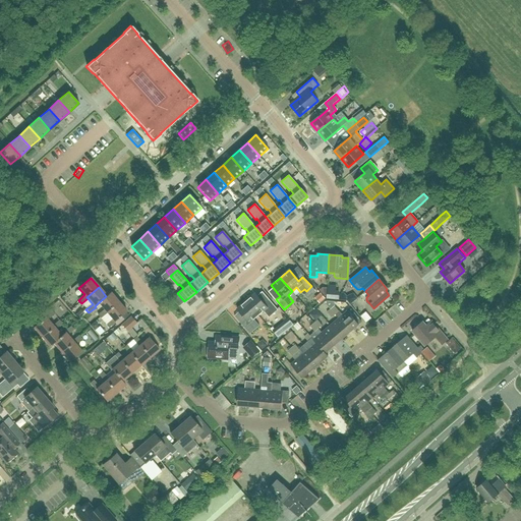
[(320,301),(326,296),(320,288),(313,292),(320,301)]
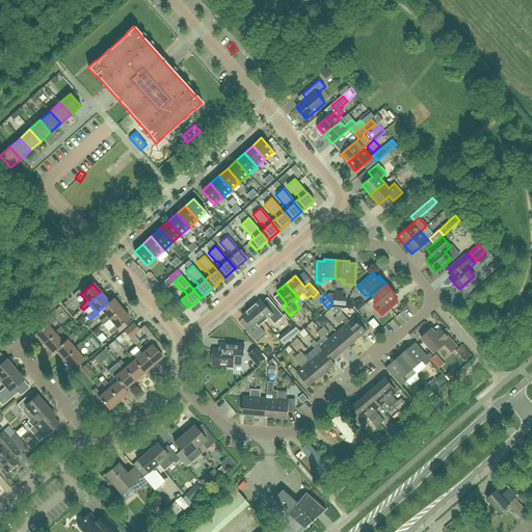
[(346,297),(335,297),(334,304),(346,306),(346,297)]
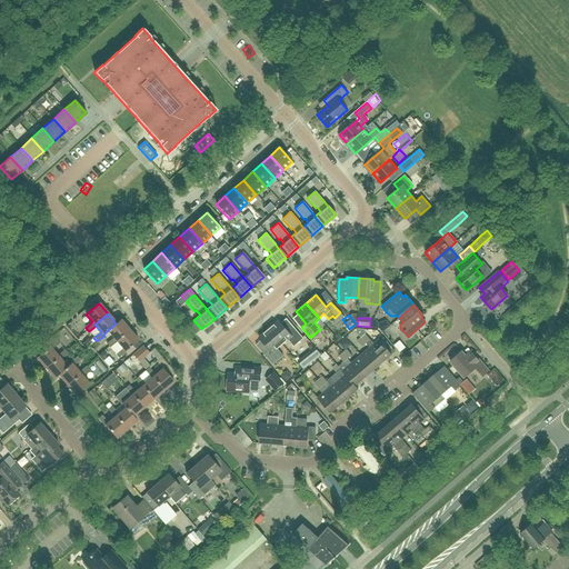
[(120,319),(116,323),(107,331),(113,338),(107,345),(110,348),(117,342),(116,341),(129,329),(120,319)]
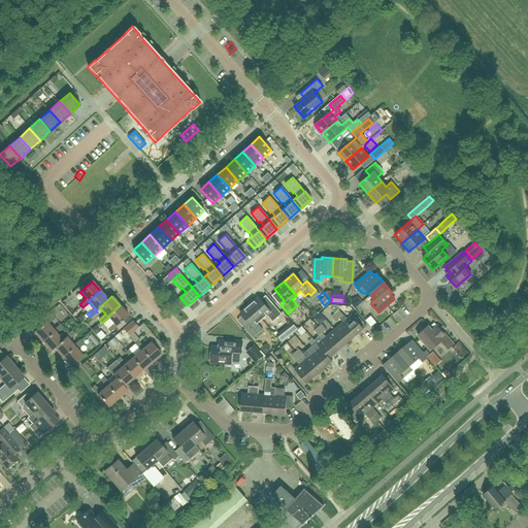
[(250,305),(262,320),(267,316),(272,322),(282,315),(273,304),(268,308),(258,298),(250,305)]
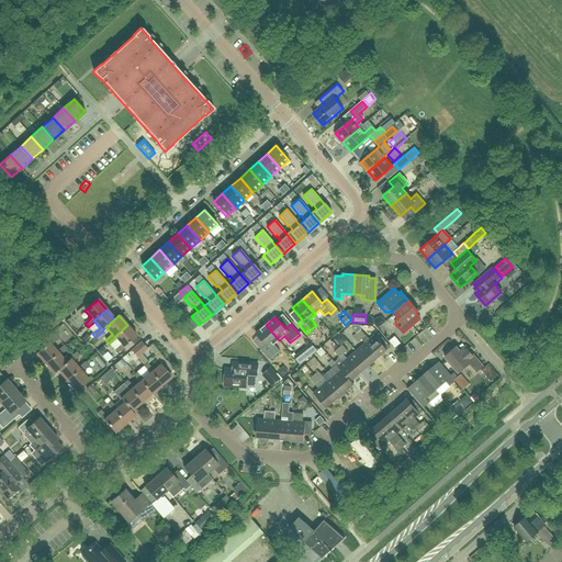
[(114,337),(115,338),(121,345),(114,350),(117,353),(124,347),(136,336),(127,325),(114,337)]
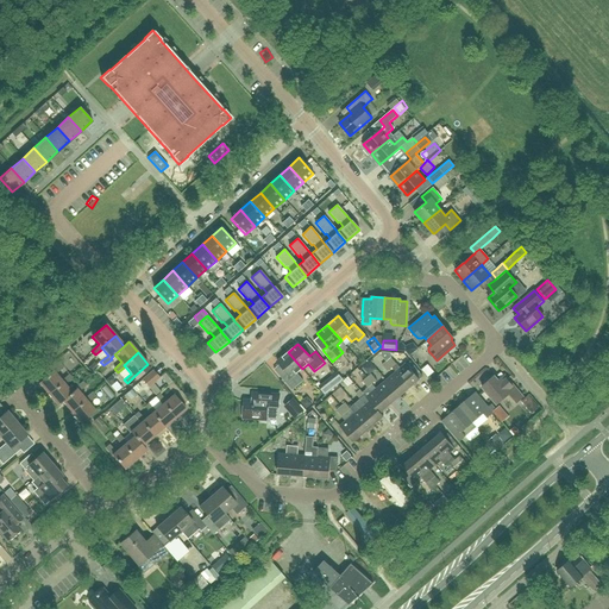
[(303,381),(296,374),(302,369),(288,352),(277,360),(288,374),(282,378),(292,390),(303,381)]
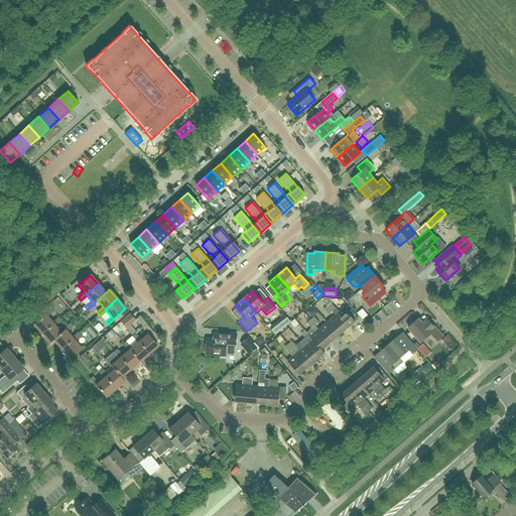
[(363,316),(369,311),(361,302),(356,307),(363,316)]
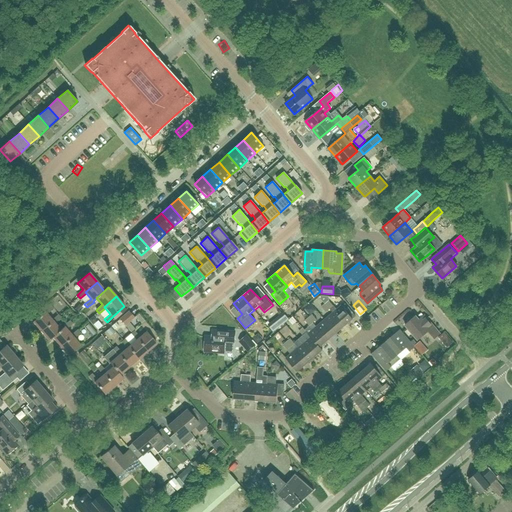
[(345,310),(342,306),(337,310),(330,302),(326,305),(330,310),(333,313),(344,326),(352,319),(345,310)]
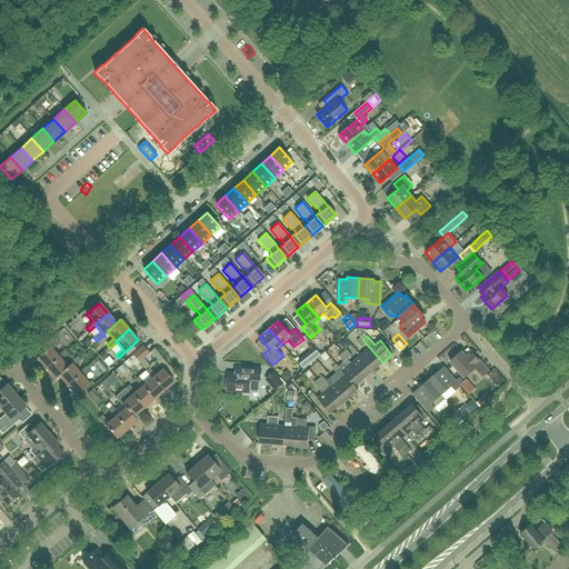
[(367,345),(362,339),(358,342),(363,348),(367,345)]
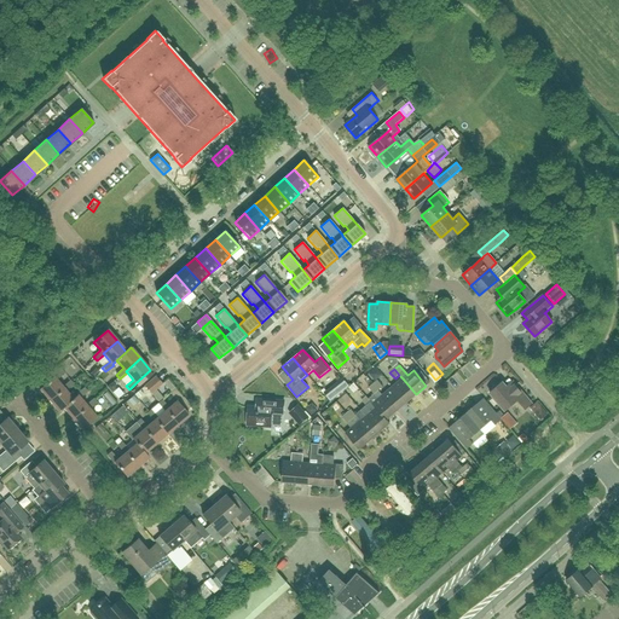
[(40,389),(50,400),(64,388),(64,387),(58,381),(65,375),(61,370),(53,376),(53,377),(40,389)]
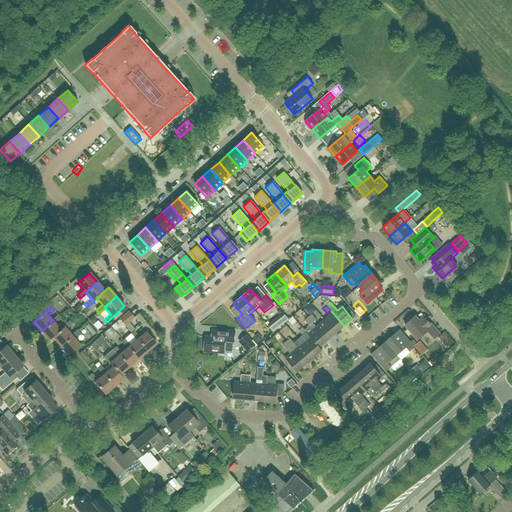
[(352,319),(355,316),(348,308),(345,310),(352,319)]
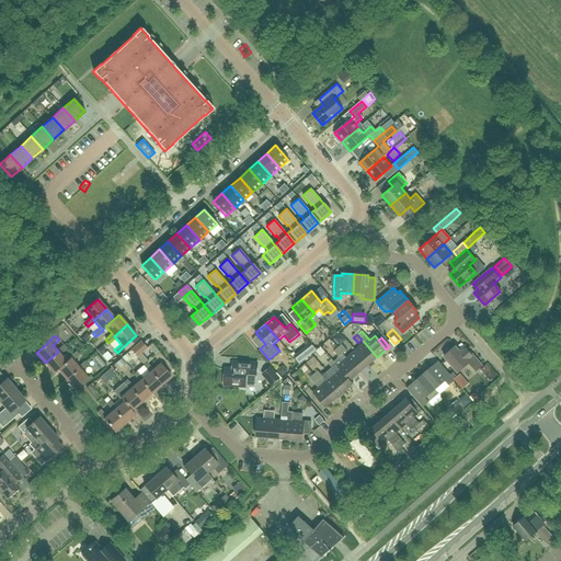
[(141,341),(130,350),(136,357),(147,348),(141,341)]
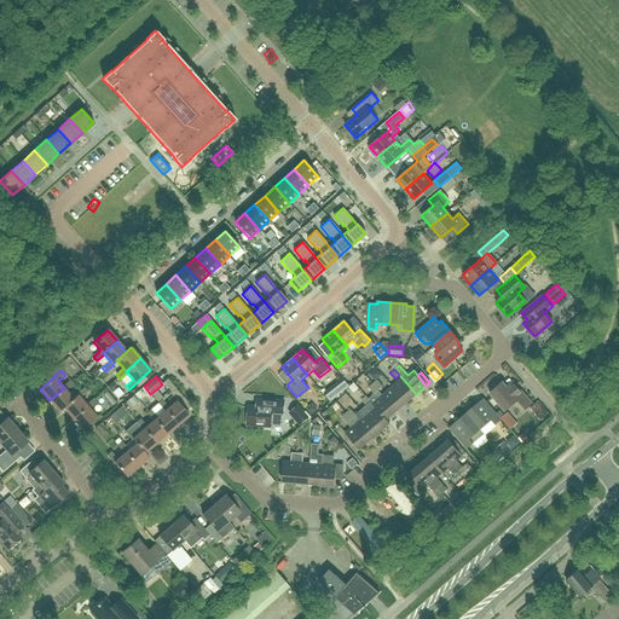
[(393,387),(406,403),(416,394),(403,379),(393,387)]
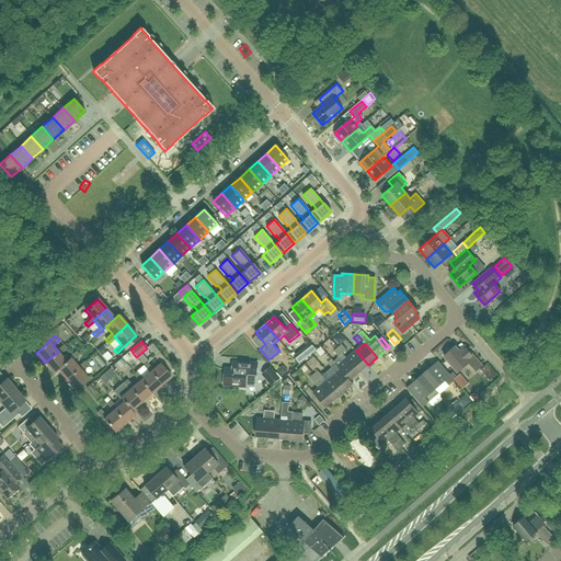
[(54,374),(57,369),(67,362),(61,355),(68,350),(64,345),(58,351),(58,352),(45,363),(54,374)]
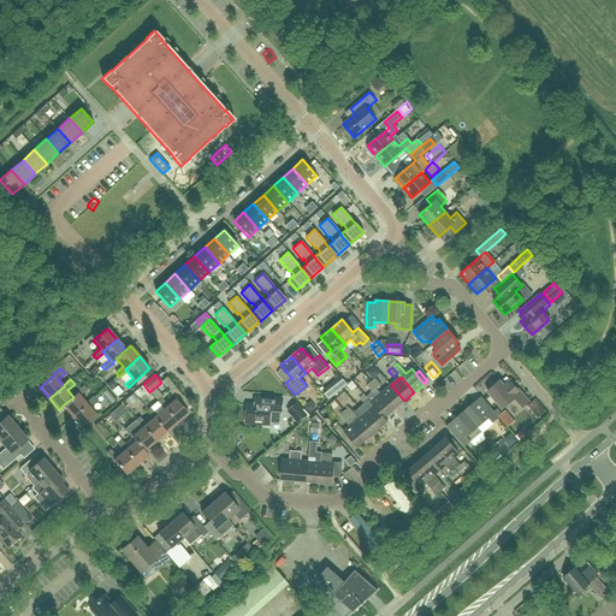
[(375,379),(371,383),(377,389),(380,385),(375,379)]
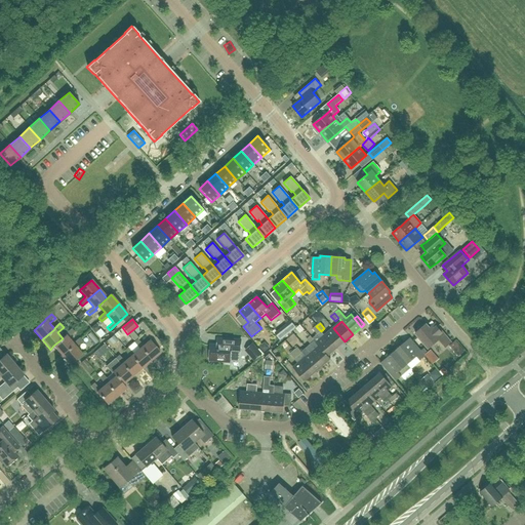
[(445,348),(451,342),(435,323),(430,328),(426,324),(415,333),(428,349),(439,339),(445,348)]
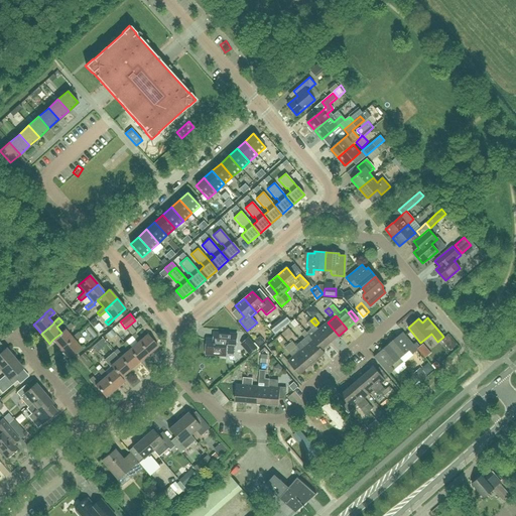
[(310,320),(306,324),(311,329),(315,326),(310,320)]
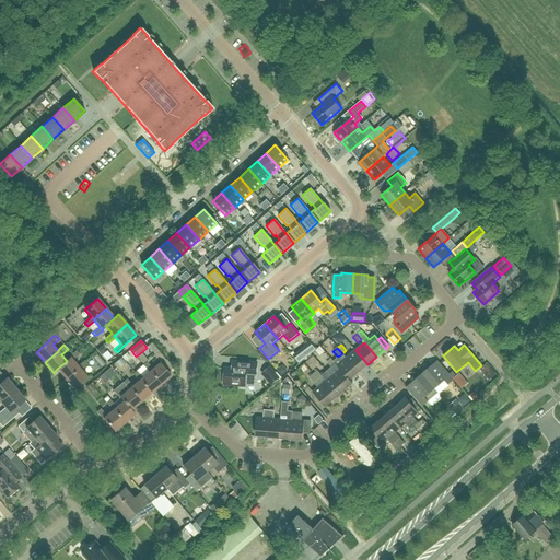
[(368,364),(356,350),(347,358),(358,372),(368,364)]
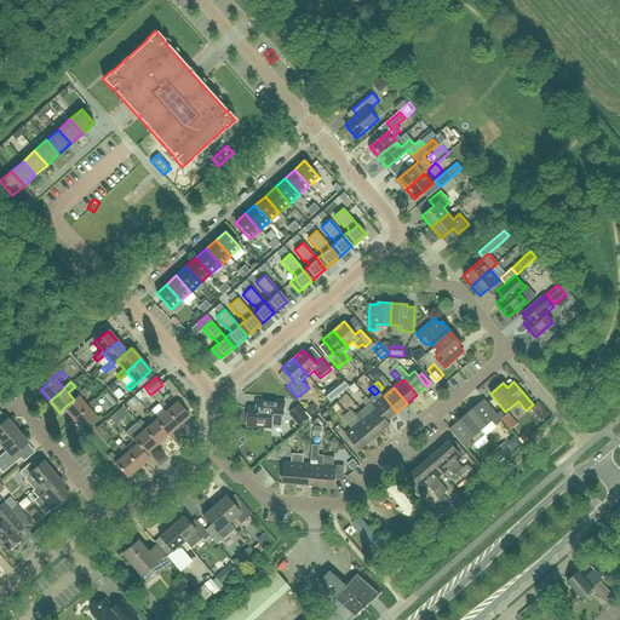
[(78,396),(74,400),(63,408),(73,419),(87,407),(86,406),(80,400),(87,392),(84,389),(76,395),(78,396)]
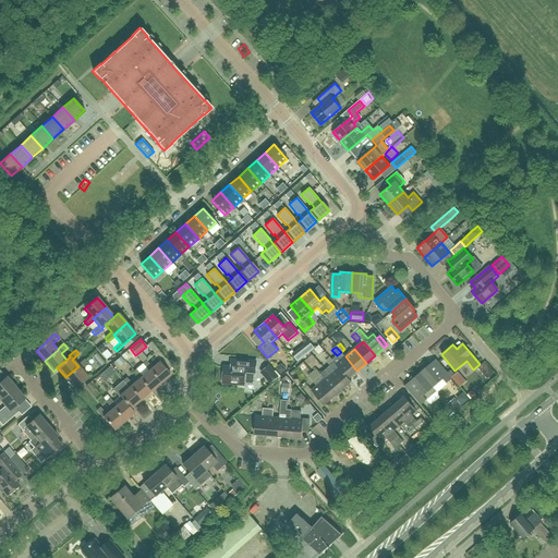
[(348,378),(356,371),(346,356),(336,365),(339,368),(339,367),(348,378)]
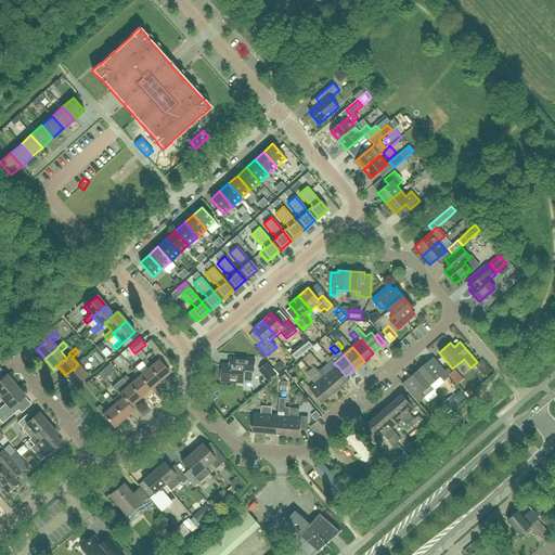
[(327,356),(323,359),(328,364),(333,361),(327,356)]
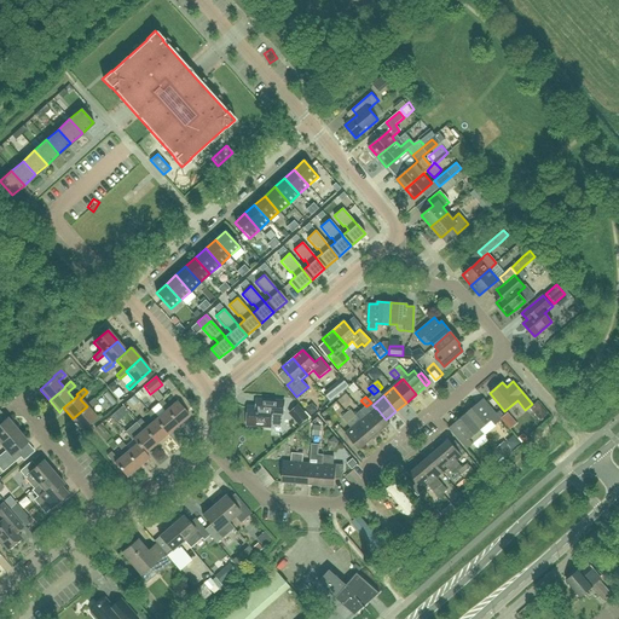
[(93,399),(86,405),(87,406),(73,418),(82,431),(97,418),(90,410),(97,404),(93,399)]
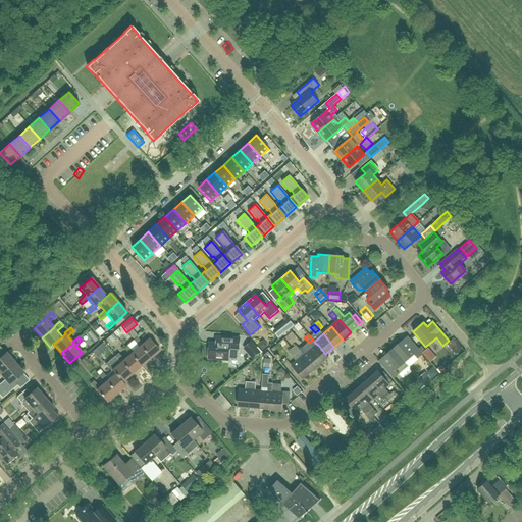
[(239,350),(240,338),(216,336),(216,344),(209,343),(208,357),(220,358),(220,359),(228,360),(229,349),(239,350)]
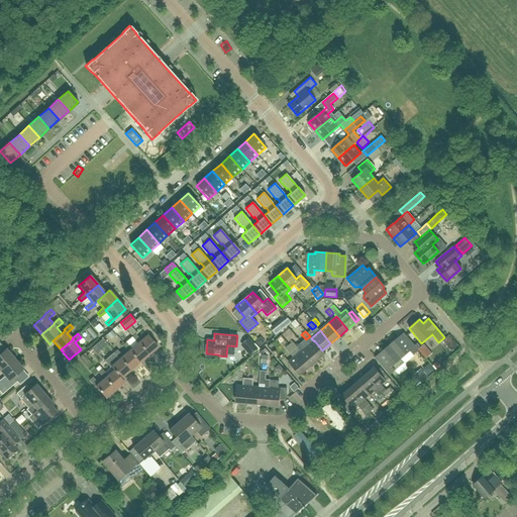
[(410,351),(413,355),(418,350),(403,333),(389,345),(400,359),(401,358),(410,351)]
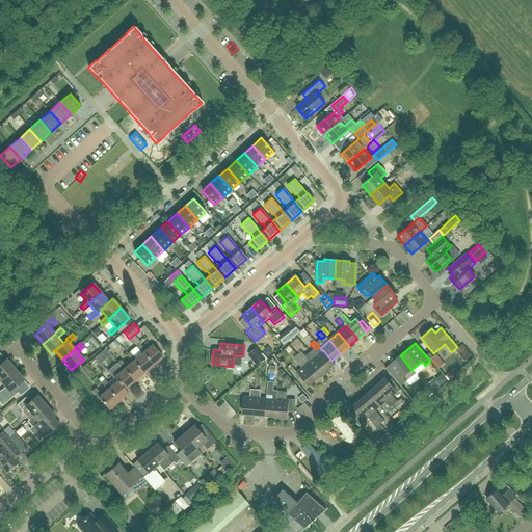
[(140,353),(141,353),(141,352),(153,365),(162,356),(152,344),(144,350),(138,344),(135,346),(140,353)]
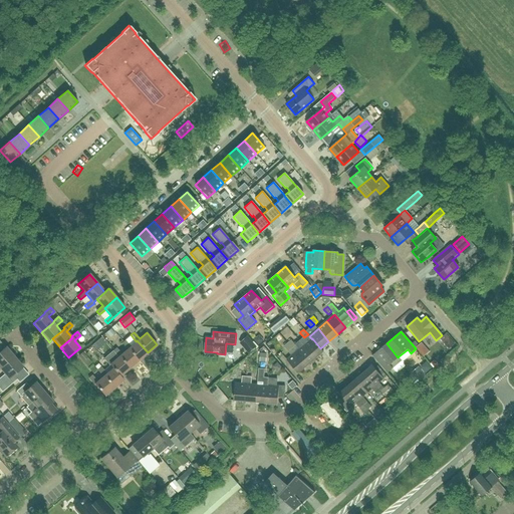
[(448,332),(442,335),(447,345),(453,342),(448,332)]
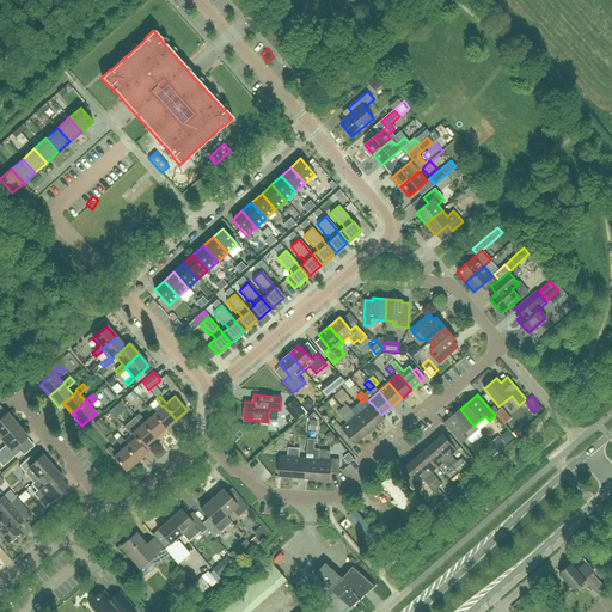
[(304,412),(293,401),(286,407),(295,418),(304,412)]
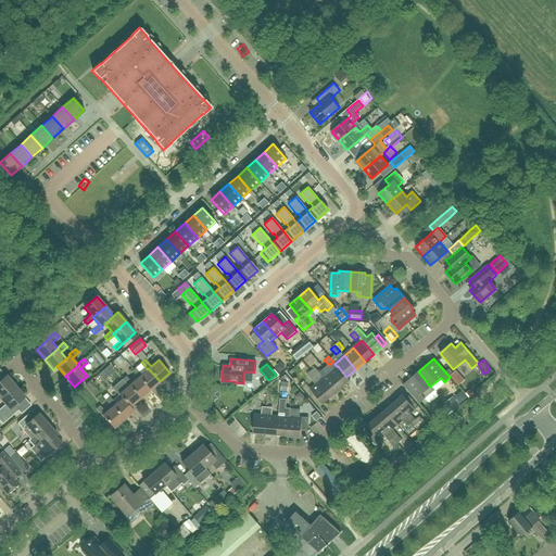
[(341,388),(350,380),(346,377),(338,366),(338,367),(329,374),(341,388)]
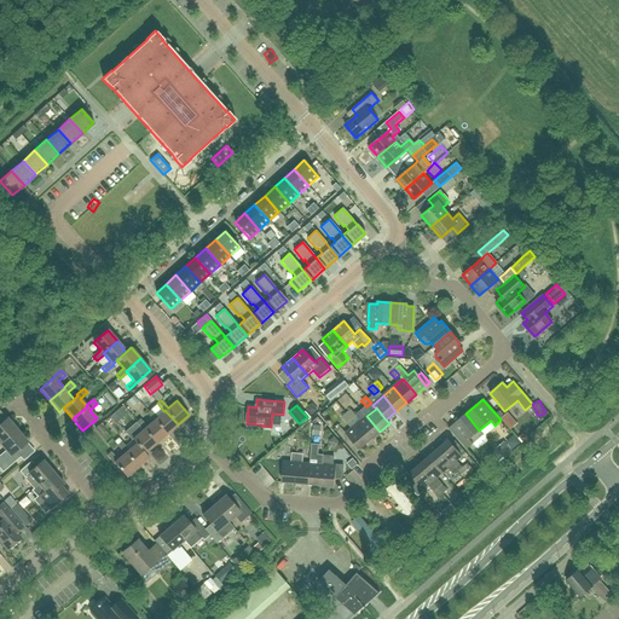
[(167,434),(178,424),(165,410),(165,411),(163,411),(157,416),(151,410),(146,414),(152,420),(152,421),(154,420),(167,434)]
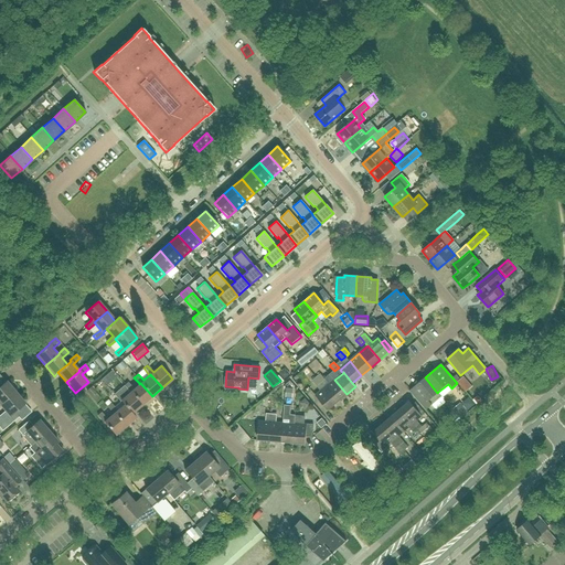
[(337,402),(347,394),(334,380),(329,384),(321,374),(317,377),(337,402)]
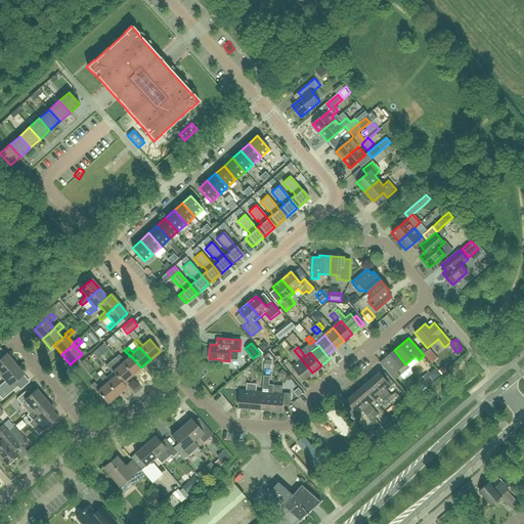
[(293,366),(304,380),(312,373),(294,350),(290,353),(298,362),(293,366)]
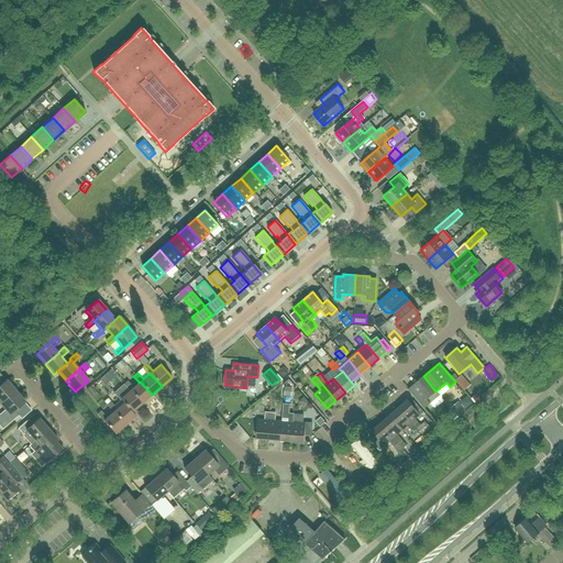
[(408,388),(424,408),(440,395),(437,390),(435,392),(423,376),(408,388)]
